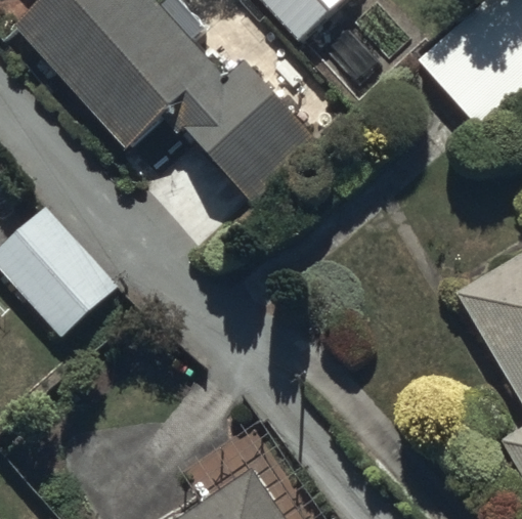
[(170,0),(164,5),(160,0),(37,0),(12,23),(125,148),(169,110),(251,202),(320,140),(249,59),(227,78),(191,37),(205,26),(182,0),(170,0)]
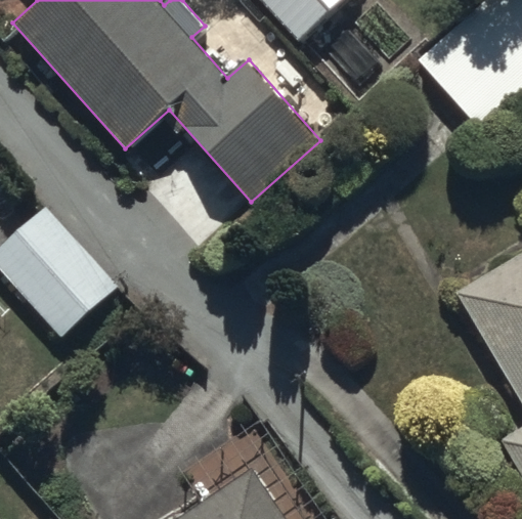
[(260,0),(299,42),(344,0),(260,0)]
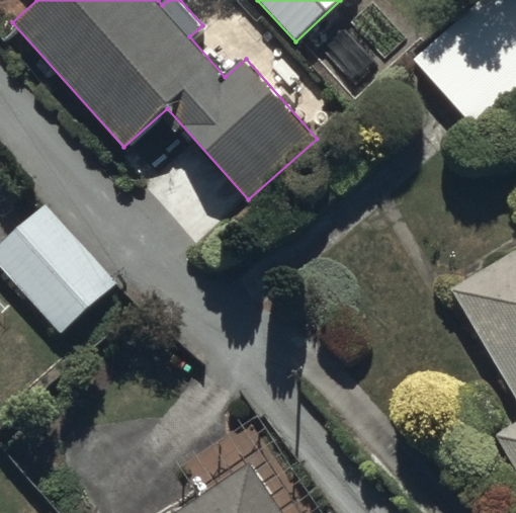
[(480,132),(515,97),(515,0),(474,0),(411,60),(480,132)]
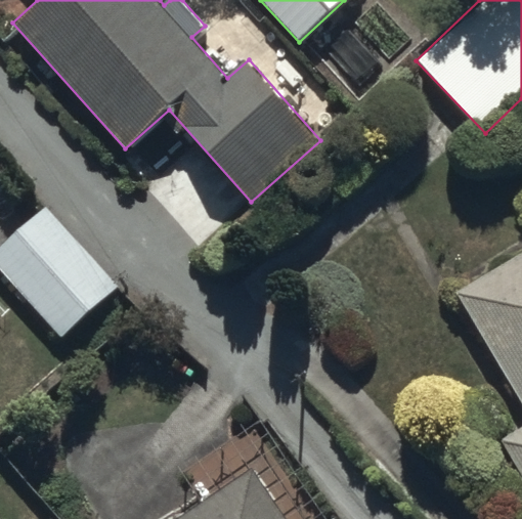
[(121,286),(46,203),(0,242),(0,269),(59,339),(121,286)]
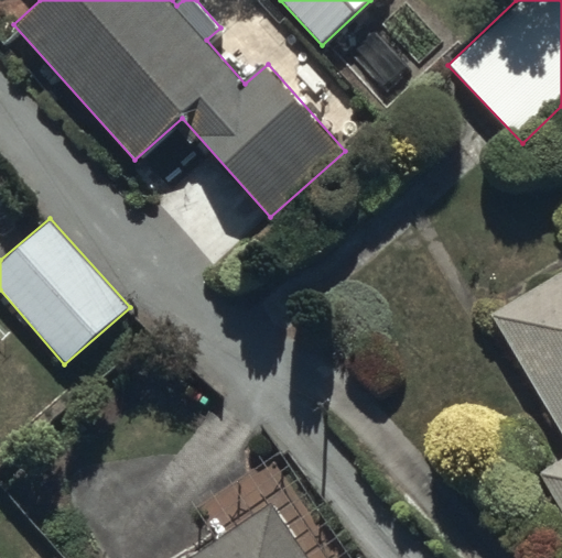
[(561,511),(561,270),(495,310),(561,423),(561,459),(539,473),(561,511)]
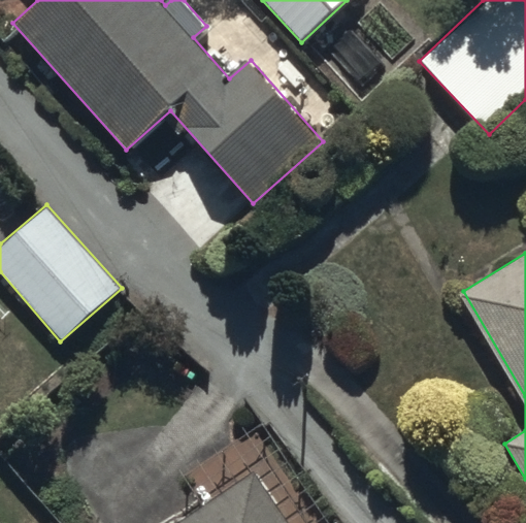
[(291,522),(257,471),(178,522),(291,522)]
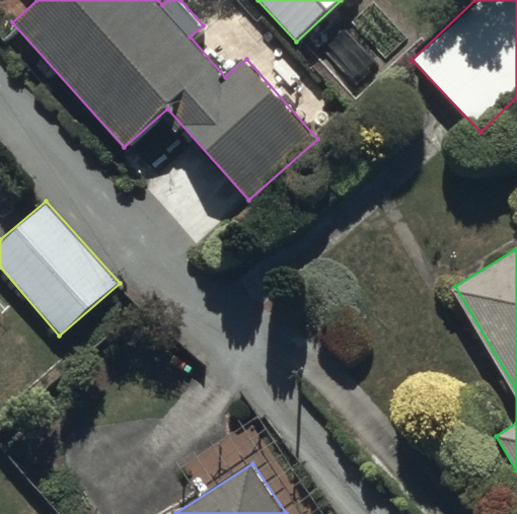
All buildings are outlined.
